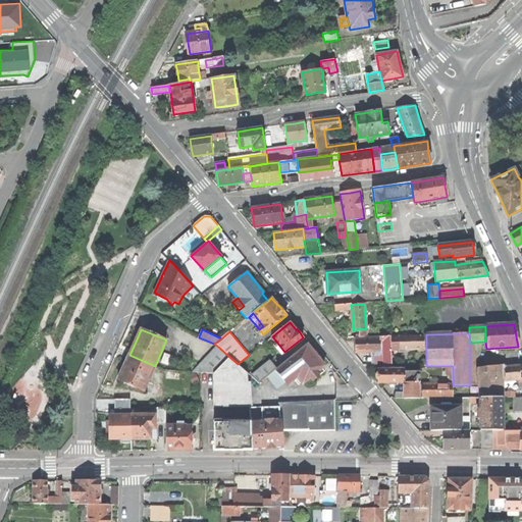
[(274,345),(277,343),(272,336),(266,342),(271,348),(274,345)]
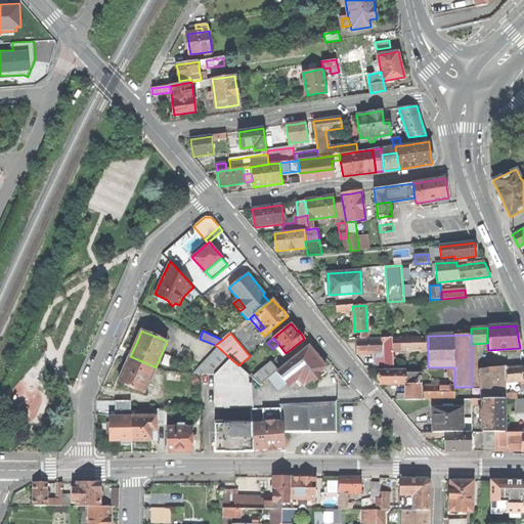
[(401,339),(401,350),(411,350),(425,350),(424,338),(401,339)]
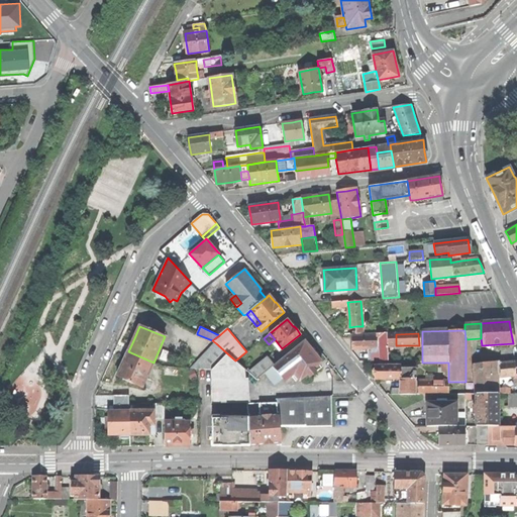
[(377,337),(377,334),(352,335),(352,342),(352,349),(378,348),(377,337)]
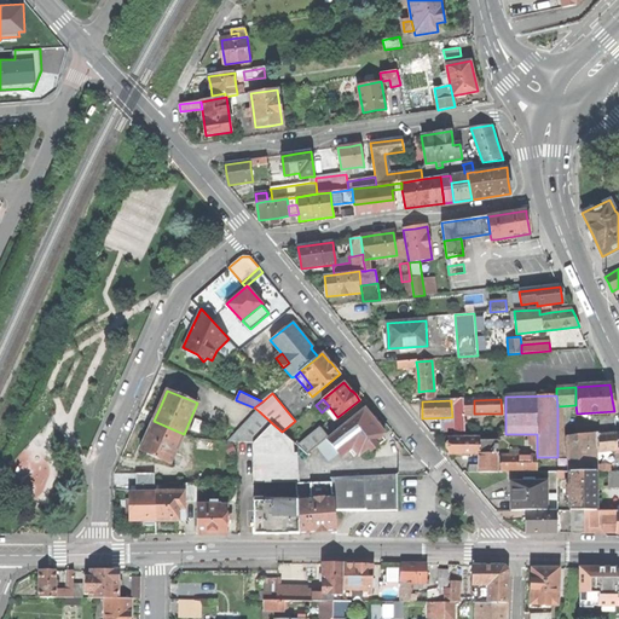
[(470,414),(474,414),(474,400),(464,400),(464,415),(470,415),(470,414)]
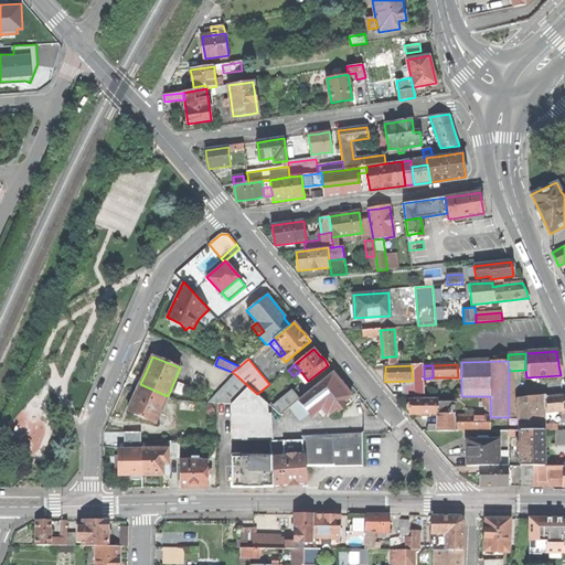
[(306,384),(308,381),(300,371),(297,373),(306,384)]
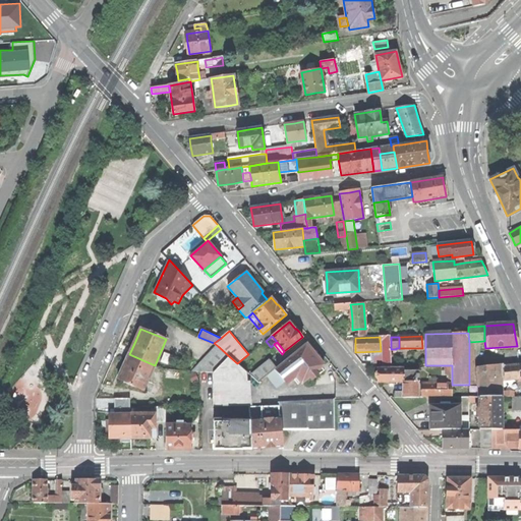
[(307,344),(285,362),(297,377),(302,383),(310,377),(312,380),(324,370),(322,367),(325,364),(320,359),(321,358),(321,355),(319,353),(316,351),(314,351),(313,351),(307,344)]
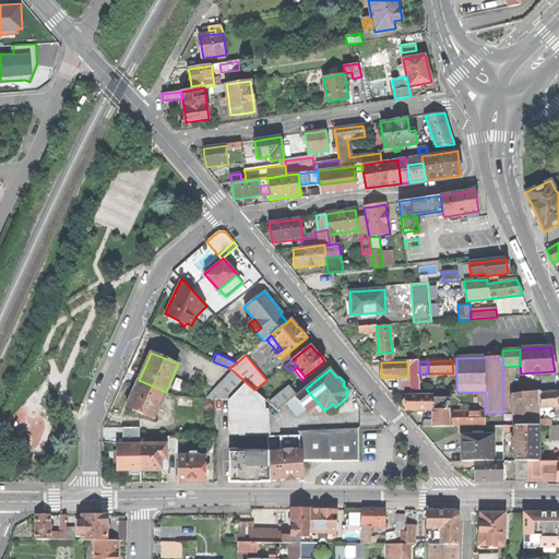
[(229,401),(246,382),(234,371),(206,399),(216,399),(216,394),(229,401)]
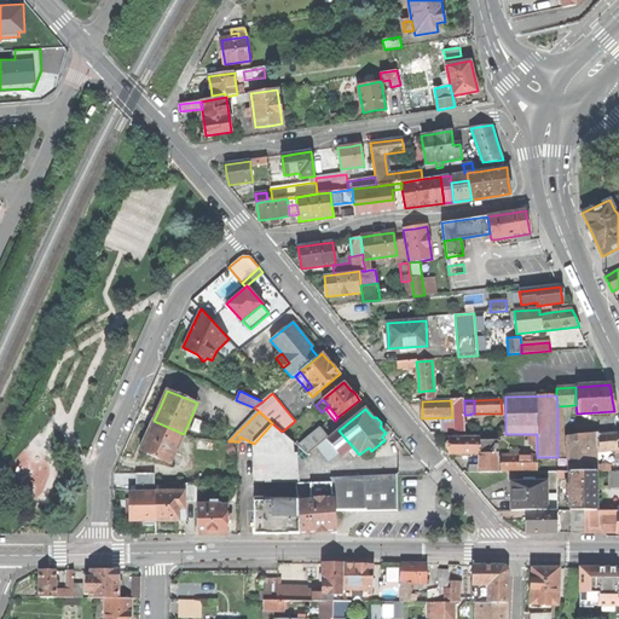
[(140,450),(171,463),(184,434),(154,421),(148,435),(140,450)]
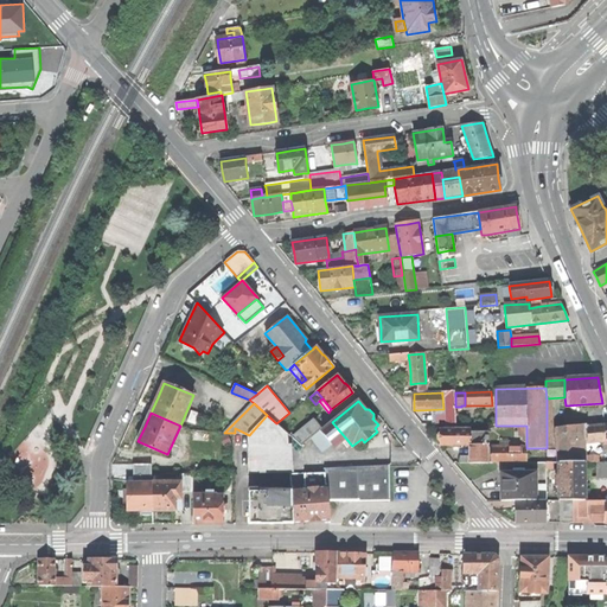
[(287,433),(276,423),(267,415),(249,435),(249,473),(291,473),(287,433)]
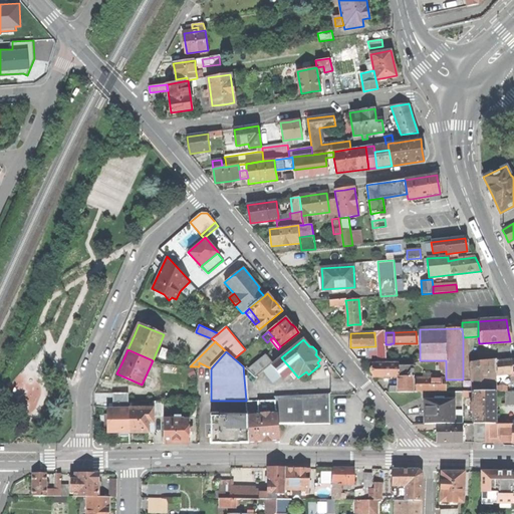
[(254,377),(263,370),(271,363),(273,362),(266,354),(248,369),(254,377)]
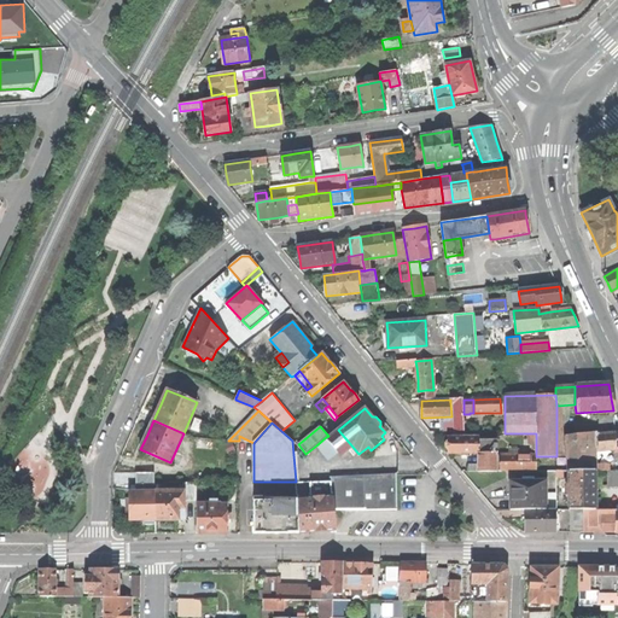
[(342,455),(353,447),(338,430),(328,438),(338,452),(340,454),(342,455)]
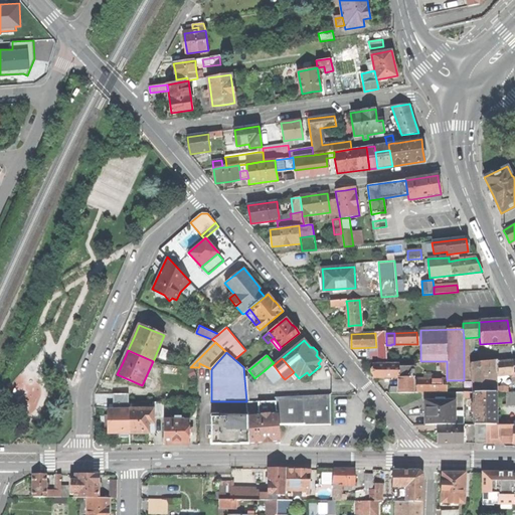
[(472,380),(473,392),(474,392),(492,392),(491,369),(498,369),(498,362),(498,360),(472,363),(472,380)]
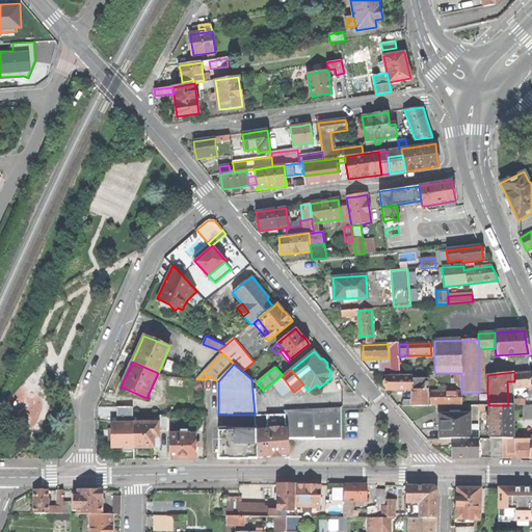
[(531,372),(514,374),(514,381),(515,389),(531,387),(531,372)]
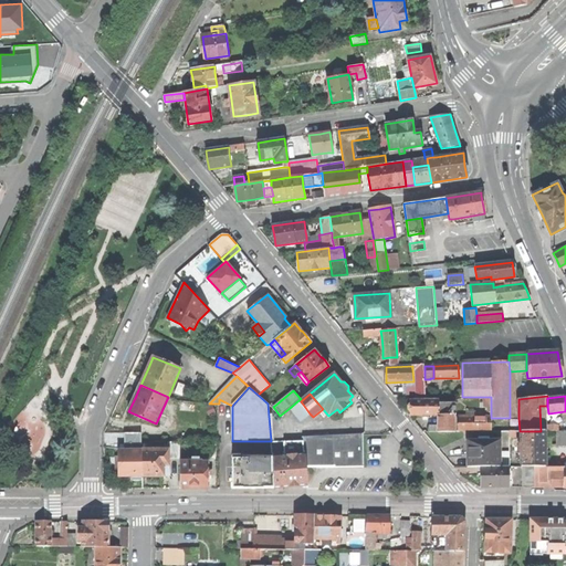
[(519,399),(510,399),(510,418),(519,418),(519,399)]
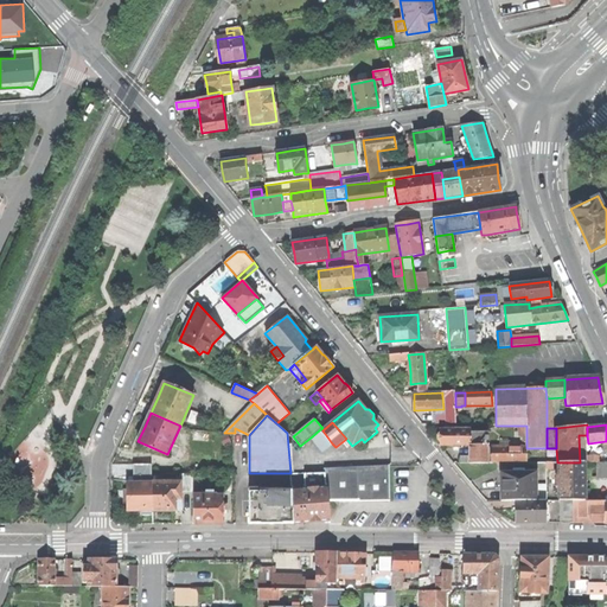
[(321,452),(332,443),(323,430),(320,429),(311,438),(321,452)]
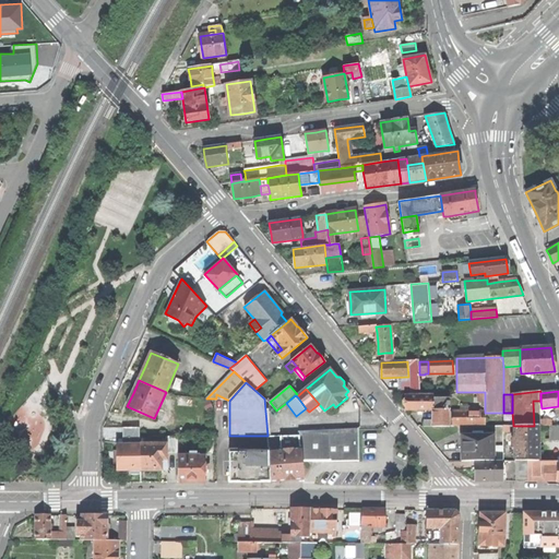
[(432,395),(406,395),(405,402),(405,409),(417,409),(424,409),(432,409),(432,397),(432,395)]
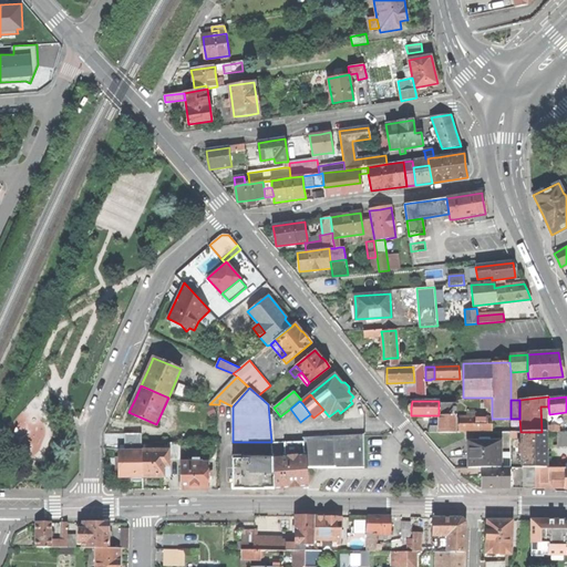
[(456,404),(439,403),(439,415),(443,415),(456,415),(456,404)]
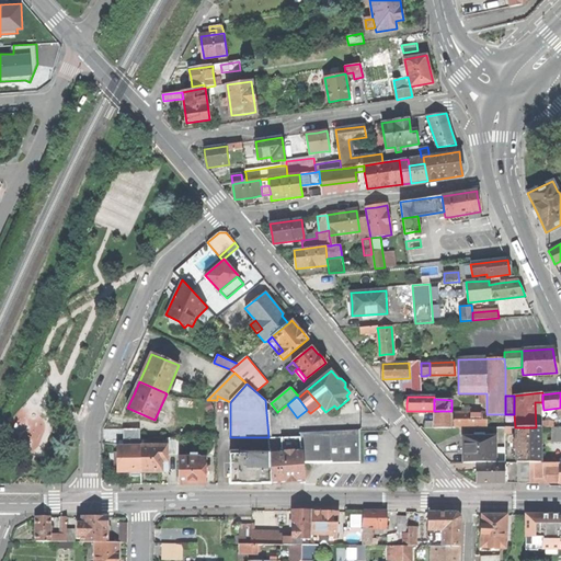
[(451,428),(451,411),(438,411),(438,424),(425,424),(425,428),(451,428)]
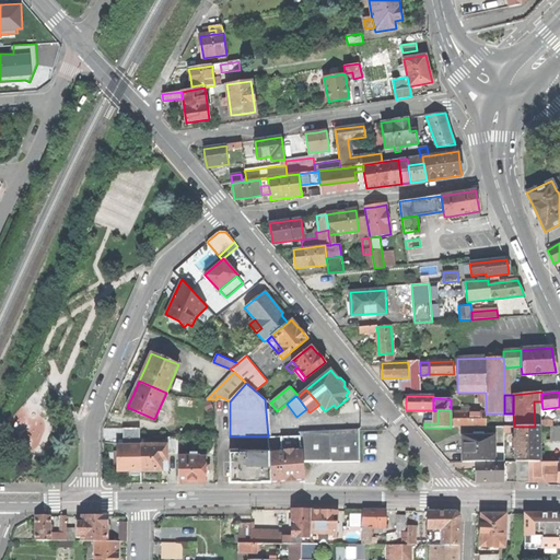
[(454,411),(454,427),(480,427),(480,419),(480,411),(471,411),(459,411),(454,411)]
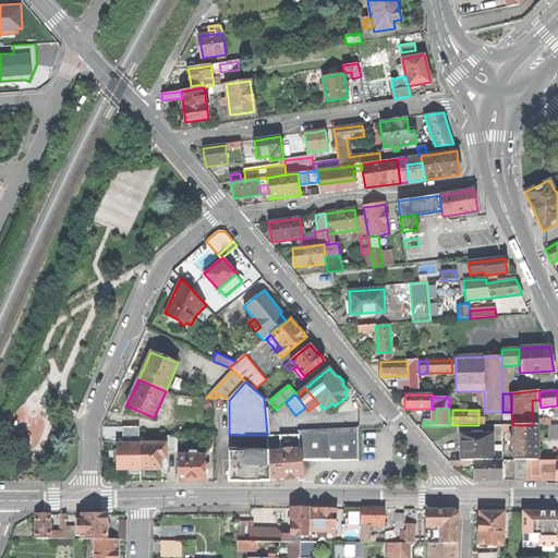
[(557,424),(550,424),(548,425),(549,439),(557,439),(557,424)]
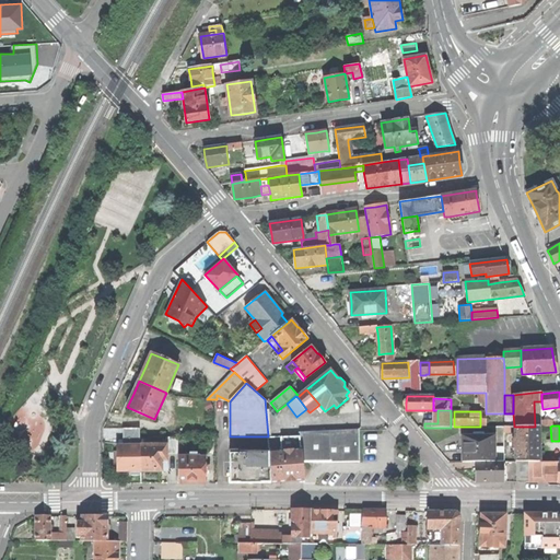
[(529,462),(539,462),(539,427),(535,427),(515,427),(515,433),(515,440),(515,448),(515,462),(517,462),(529,462)]
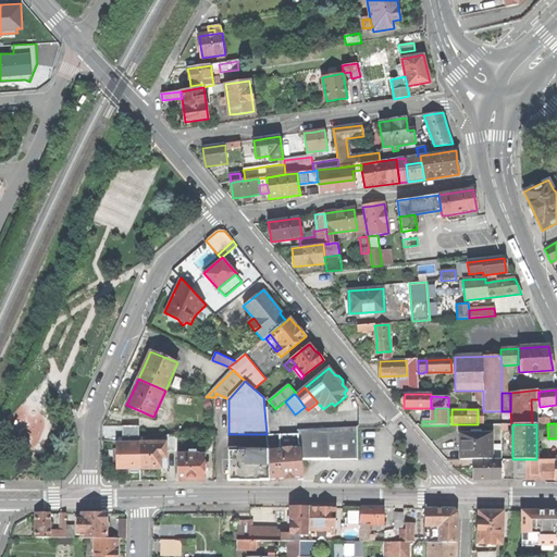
[(298,431),(298,434),(299,447),(300,447),(301,459),(331,458),(350,458),(358,458),(358,441),(358,428),(298,431)]
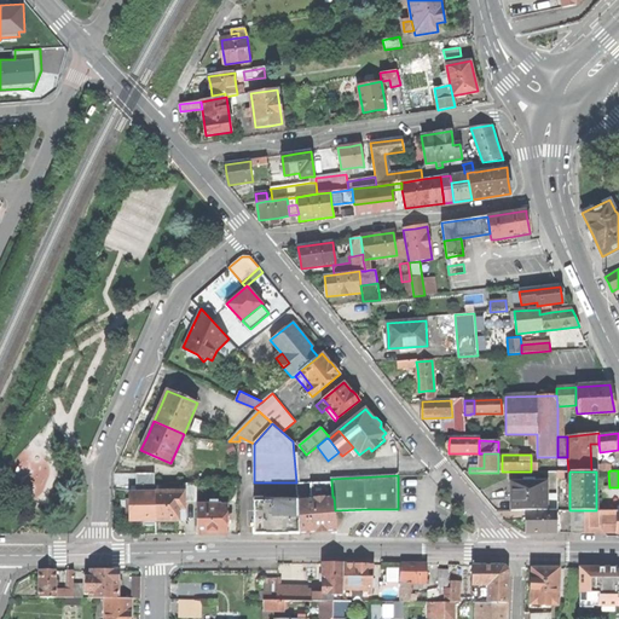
[(510,510),(525,510),(548,510),(548,481),(510,482),(510,495),(510,510)]
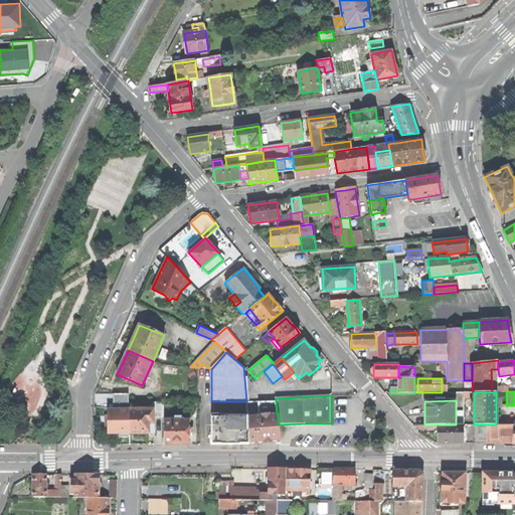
[(259,402),(260,414),(277,413),(276,401),(259,402)]
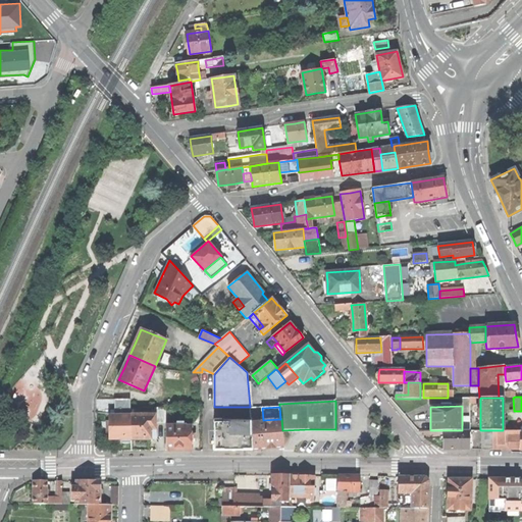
[(156,408),(156,412),(156,415),(156,422),(166,422),(166,415),(166,408),(156,408)]
